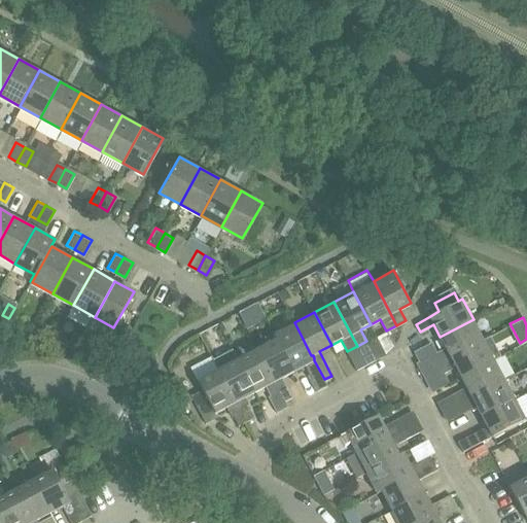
[(433,353),(438,362),(483,339),(483,338),(473,319),(440,337),(445,346),(433,353)]
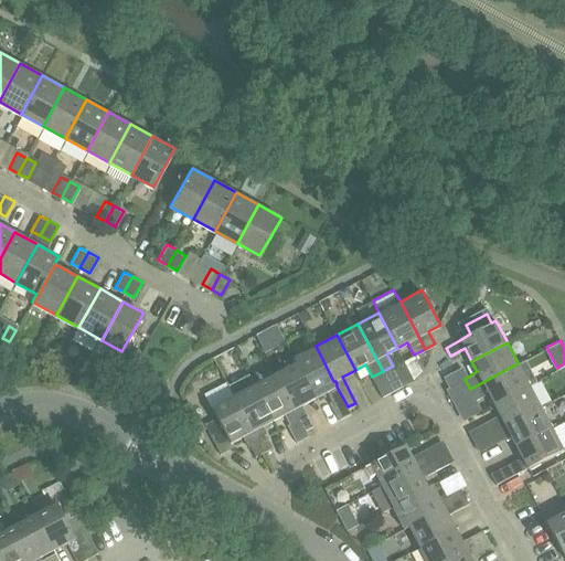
[(294,357),(296,362),(297,362),(316,398),(328,391),(332,400),(330,401),(339,419),(351,413),(348,406),(337,387),(337,384),(336,381),(333,381),(316,346),(294,357)]
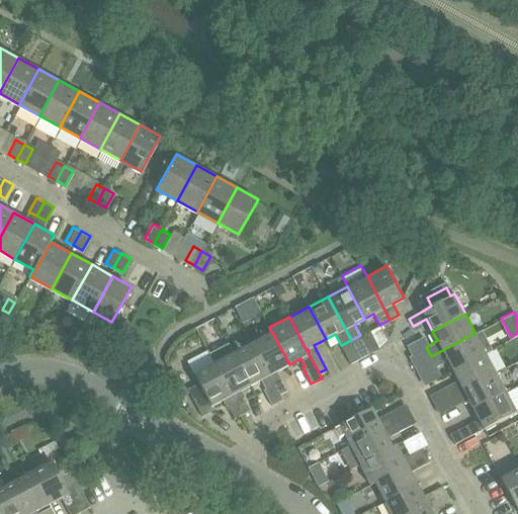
[(475,332),(475,333),(431,356),(436,366),(447,360),(453,369),(486,352),(485,351),(492,347),(482,328),(475,332)]
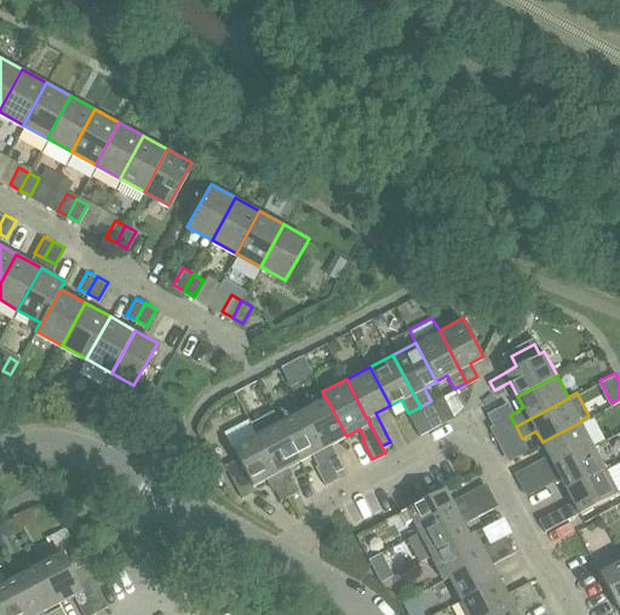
[(332,443),(346,436),(326,397),(325,397),(303,409),(336,471),(344,466),(332,443)]
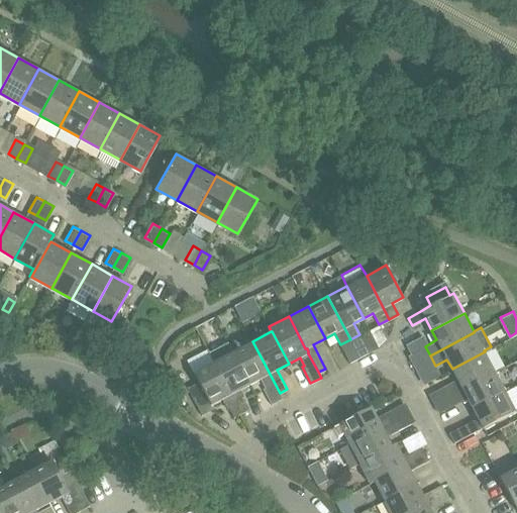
[(273,396),(280,393),(252,341),(233,351),(250,384),(263,377),(273,396)]
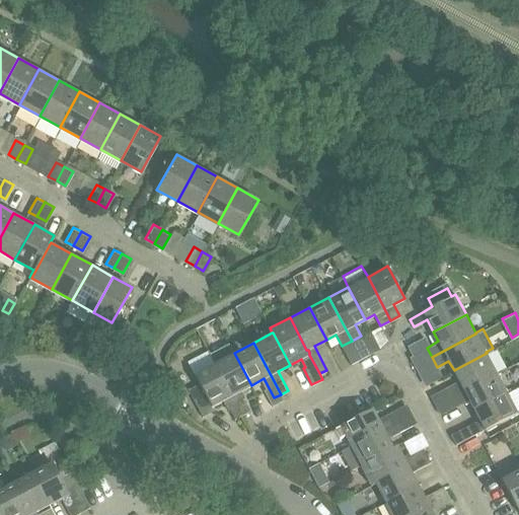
[(239,391),(251,385),(234,353),(215,363),(241,415),(249,411),(239,391)]
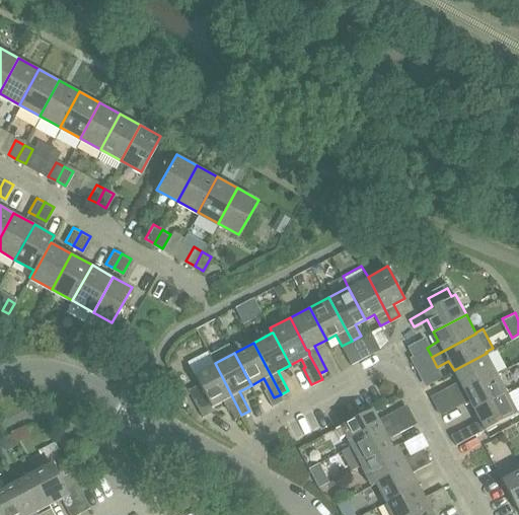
[(487,353),(454,370),(459,380),(447,386),(452,395),(497,373),(487,353)]
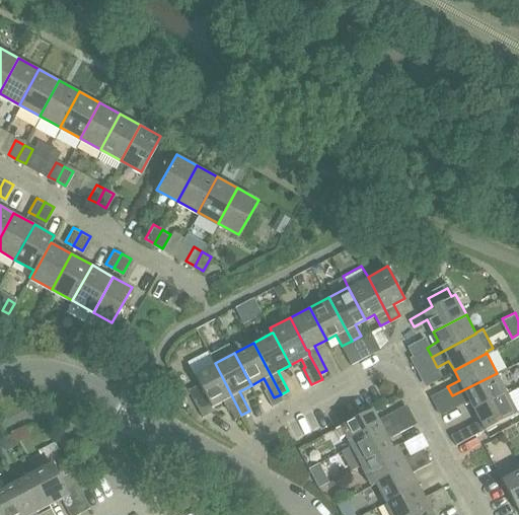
[(235,418),(241,415),(215,363),(195,373),(199,382),(188,387),(203,416),(214,410),(212,406),(225,398),(235,418)]
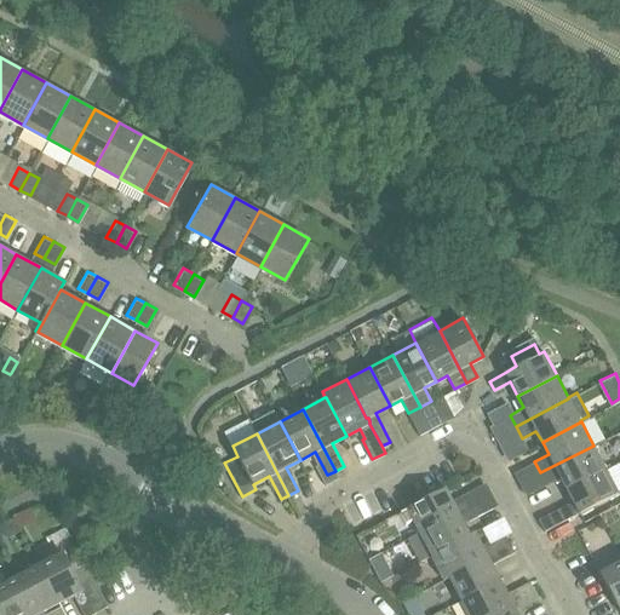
[(561,477),(567,488),(606,469),(593,446),(540,472),(546,484),(561,477)]
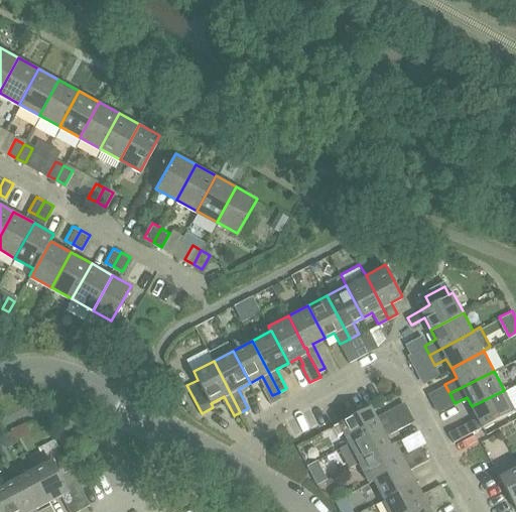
[(504,390),(472,406),(477,416),(447,431),(453,441),(483,426),(514,410),(504,390)]
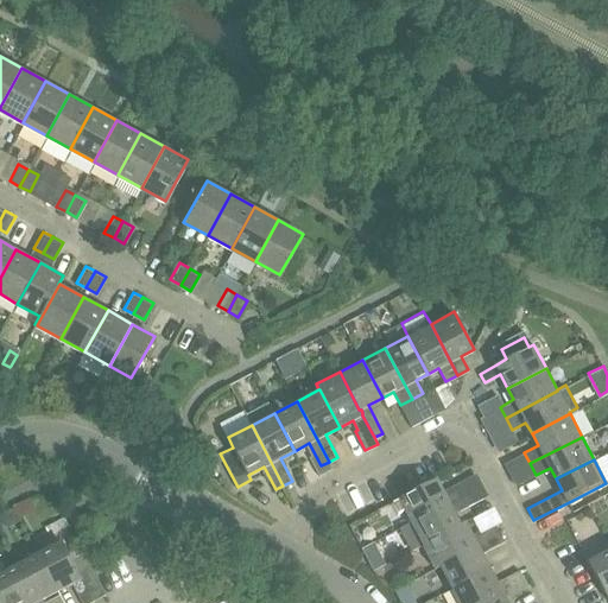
[(398,497),(410,521),(462,494),(456,482),(442,489),(436,478),(398,497)]
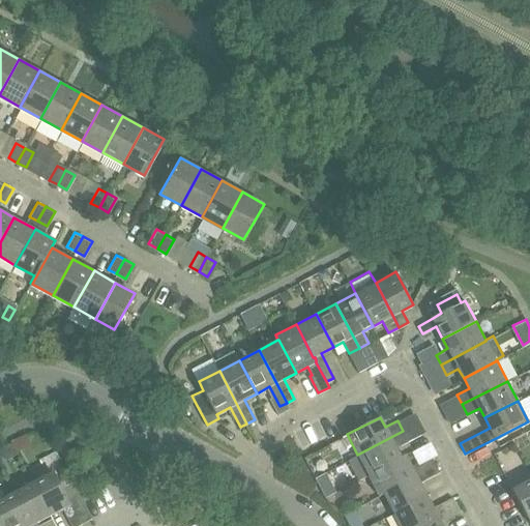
[(357,455),(369,474),(401,457),(395,447),(420,434),(415,425),(403,431),(357,455)]
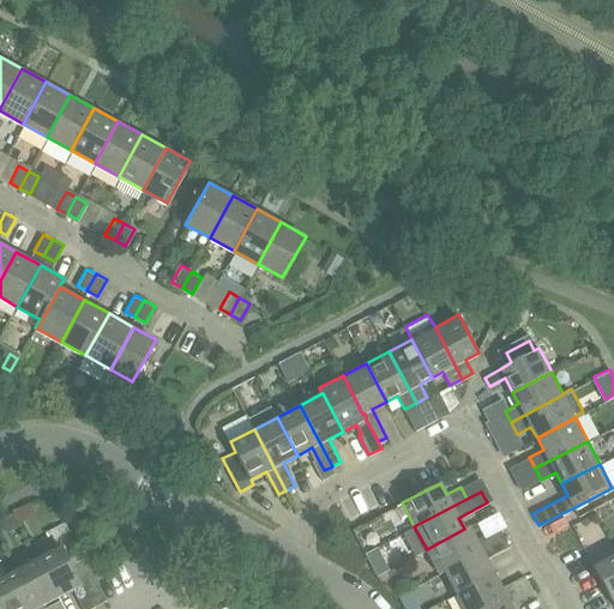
[(444,570),(505,537),(500,529),(477,541),(469,525),(464,529),(427,549),(439,573),(445,571),(444,570)]
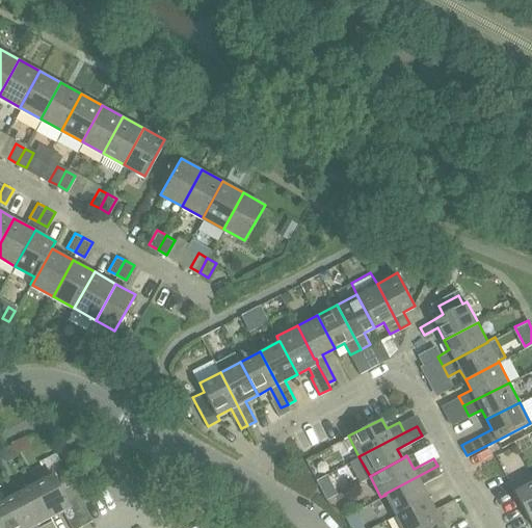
[(395,513),(428,496),(422,483),(442,473),(437,466),(384,494),(386,495),(395,513)]
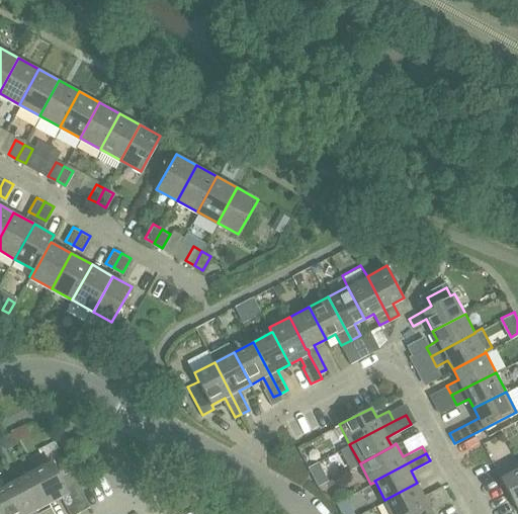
[(32,470),(49,503),(61,497),(70,513),(73,513),(89,505),(80,487),(76,480),(66,486),(52,459),(32,470)]
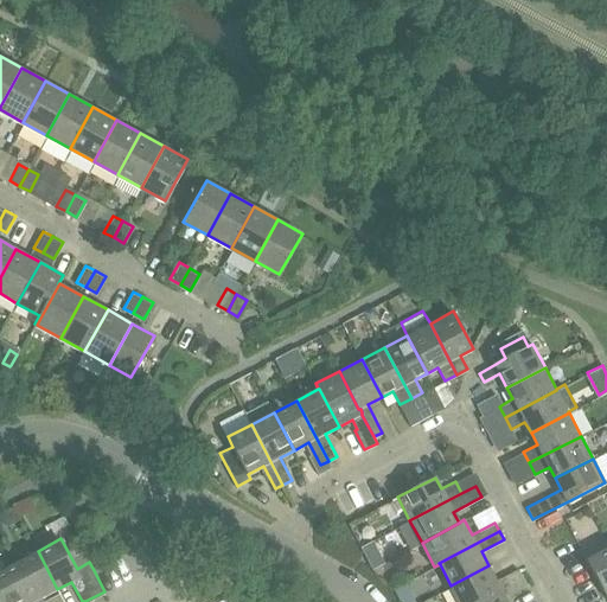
[(582,551),(587,559),(606,597),(606,540),(606,539),(582,551)]
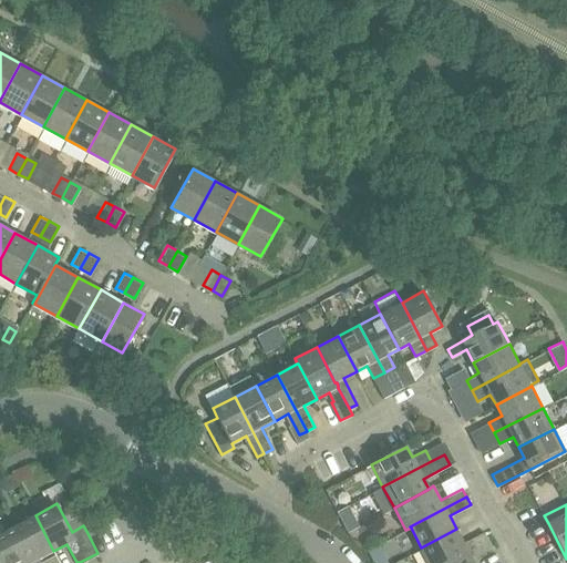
[(40,558),(53,551),(35,515),(13,526),(32,562),(40,558)]
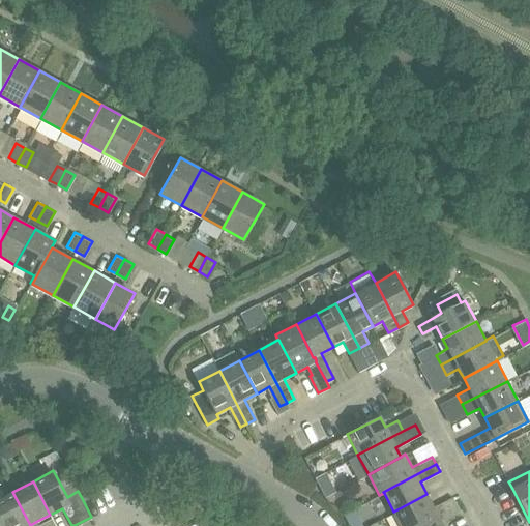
[(30,525),(12,492),(0,498),(0,516),(5,525),(30,525)]
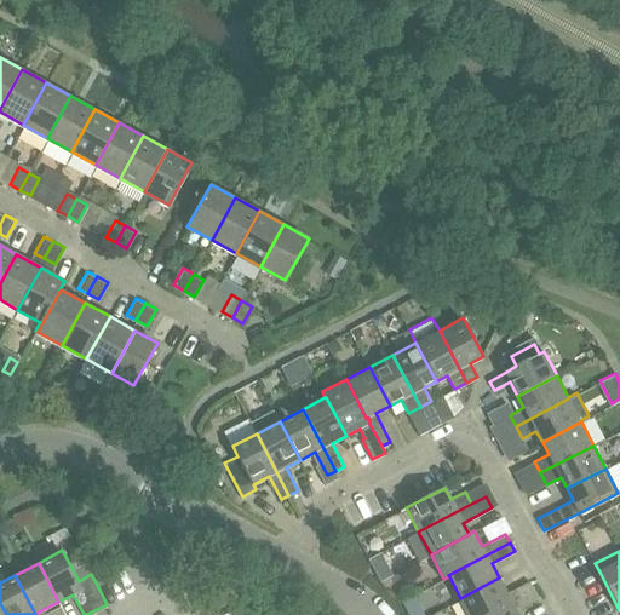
[(499,578),(460,598),(469,614),(483,614),(534,588),(530,580),(507,593),(499,578)]
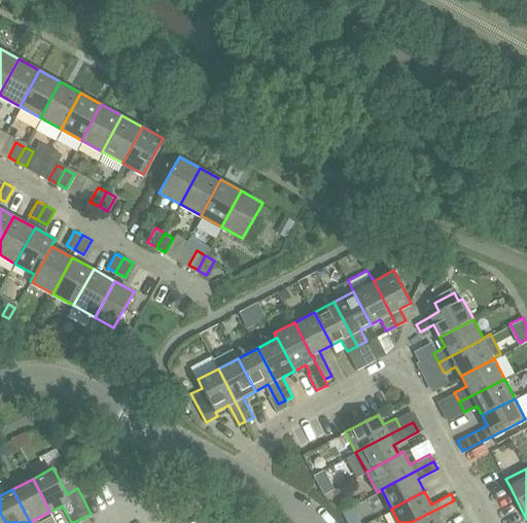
[(173,506),(176,512),(179,519),(203,508),(196,494),(173,506)]
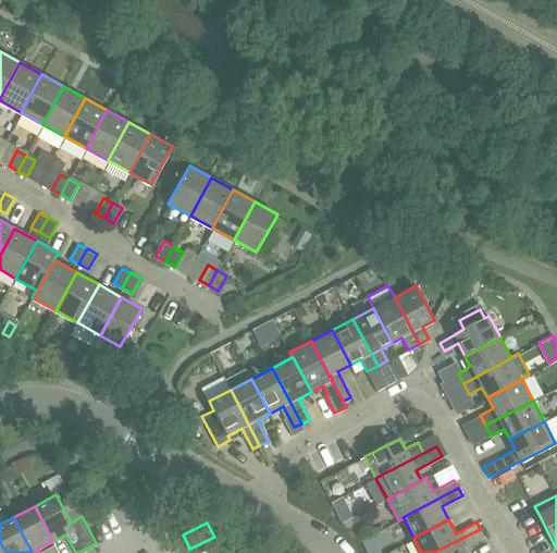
[(466,552),(463,548),(484,537),(480,529),(434,552),(466,552)]
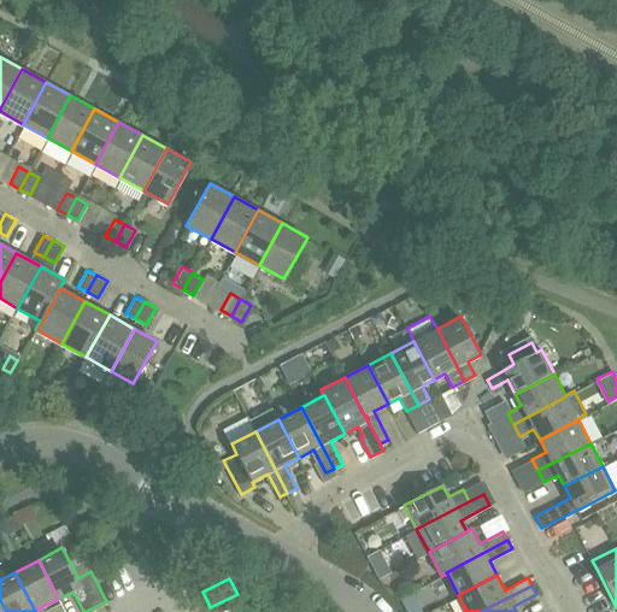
[(319,611),(322,610),(307,600),(299,611),(319,611)]
